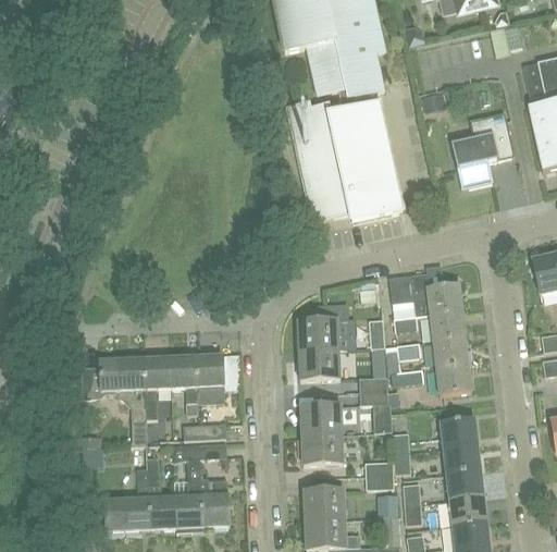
[(298,0),(308,44),(306,45),(314,84),(329,81),(331,92),(339,89),(343,102),(310,110),(309,103),(288,108),(300,160),(302,160),(312,204),(310,204),(313,221),(350,213),(353,221),(403,210),(380,103),(357,109),(355,95),(384,88),(375,51),(385,49),(373,0),(298,0)]
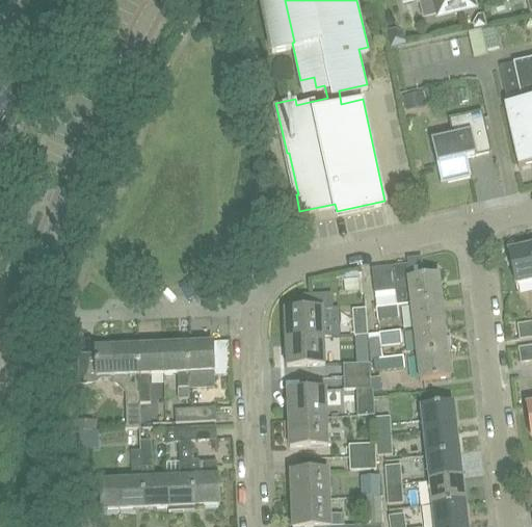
[(434,0),(437,10),(473,2),(472,0),(434,0)]
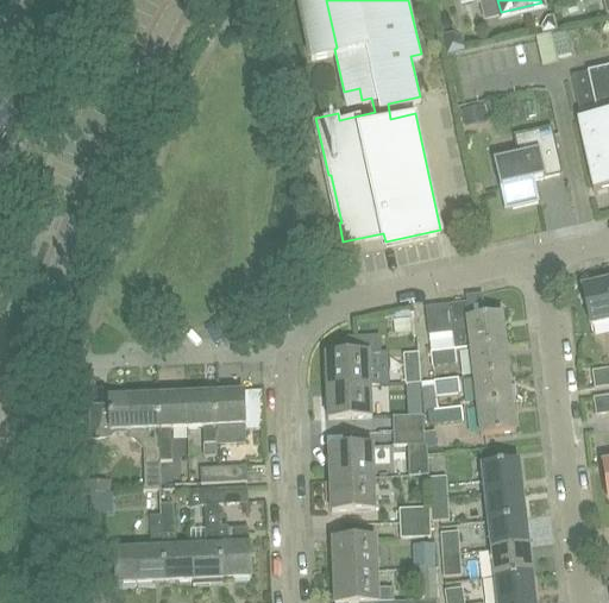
[(559,56),(553,31),(538,35),(542,60),(559,56)]
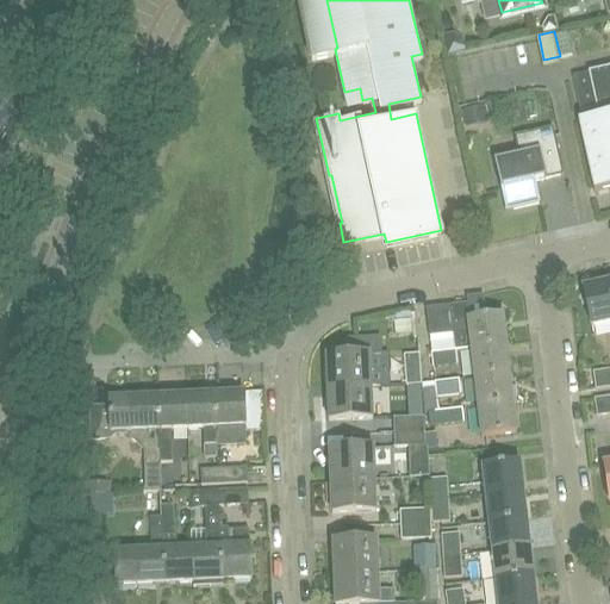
[(609,62),(572,70),(580,105),(597,101),(599,111),(609,109),(609,62)]
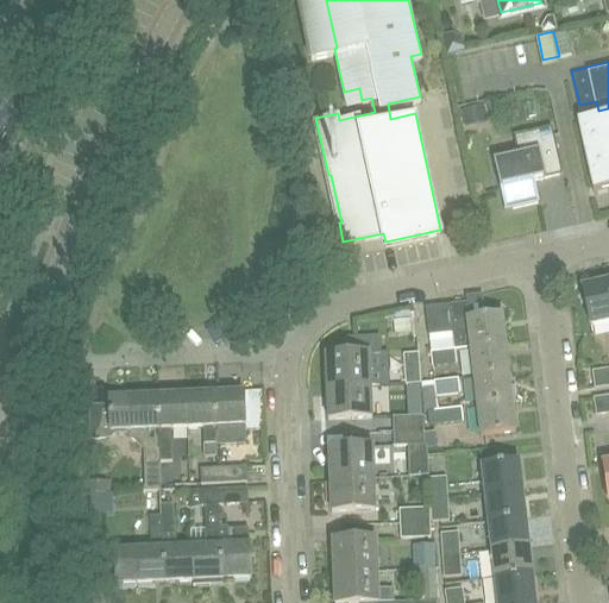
[(458,100),(459,117),(477,115),(475,99),(458,100)]
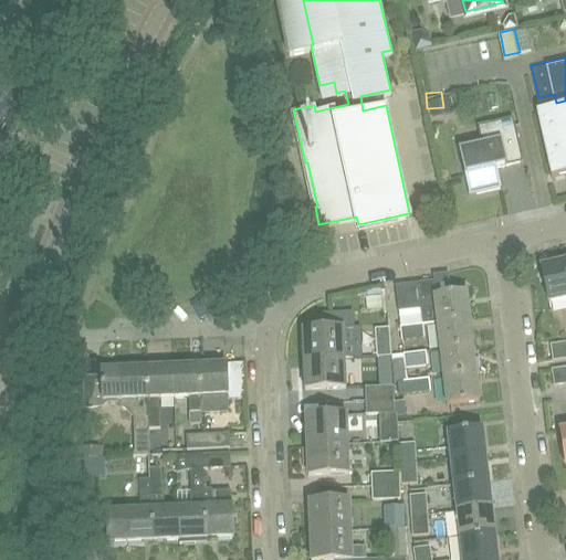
[(565,169),(565,101),(556,103),(536,107),(551,172),(565,169)]
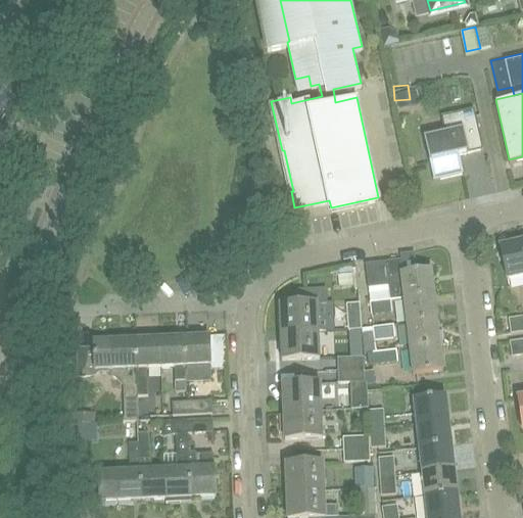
[(424,134),(434,177),(463,171),(459,150),(467,149),(467,150),(483,146),(474,105),(440,112),(444,129),(424,134)]
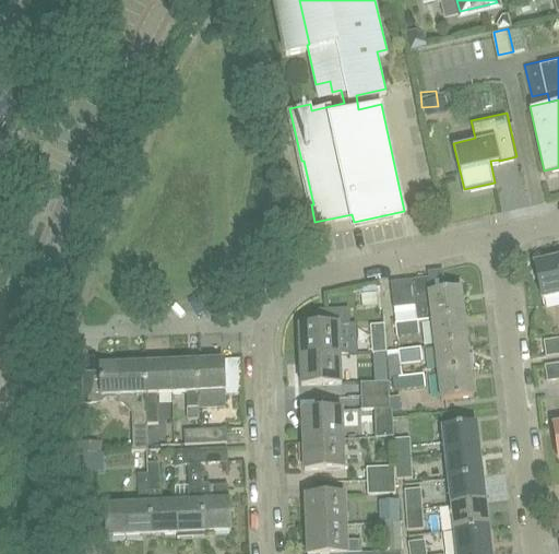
[(558,291),(558,256),(535,261),(543,295),(558,291)]
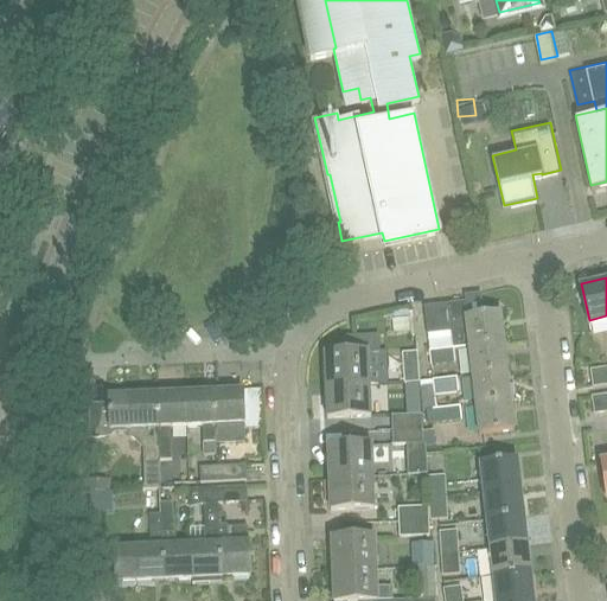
[(500,309),(468,314),(466,298),(425,302),(428,330),(467,326),(468,343),(504,339),(500,309)]
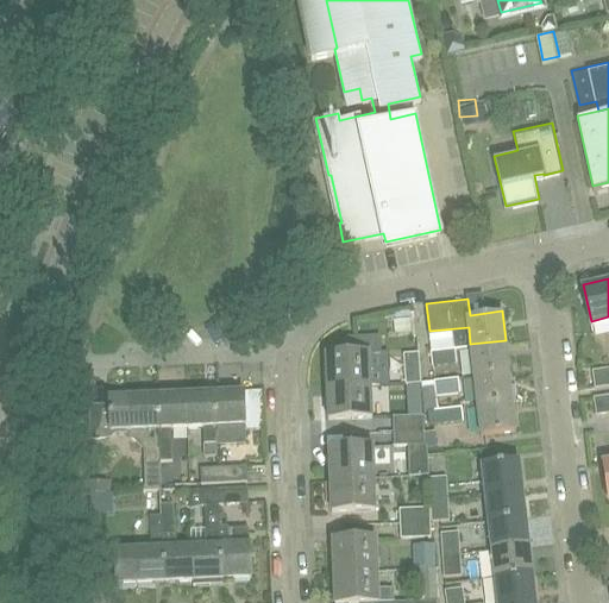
[(372,382),(371,352),(381,351),(380,334),(357,335),(358,351),(326,352),(327,383),(372,382)]
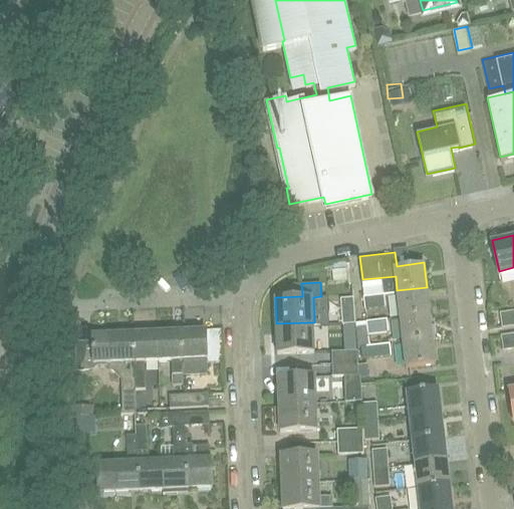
[(430,311),(427,287),(397,290),(400,314),(430,311)]
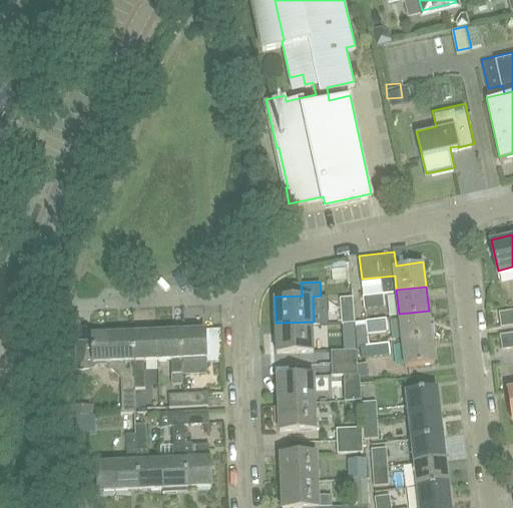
[(363,293),(365,306),(386,304),(384,291),(363,293)]
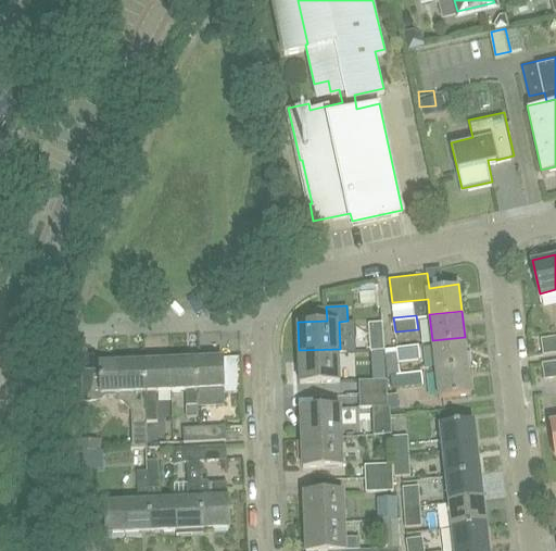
[(383,318),(381,318),(368,320),(370,348),(384,346),(384,347),(386,347),(386,346),(383,318)]
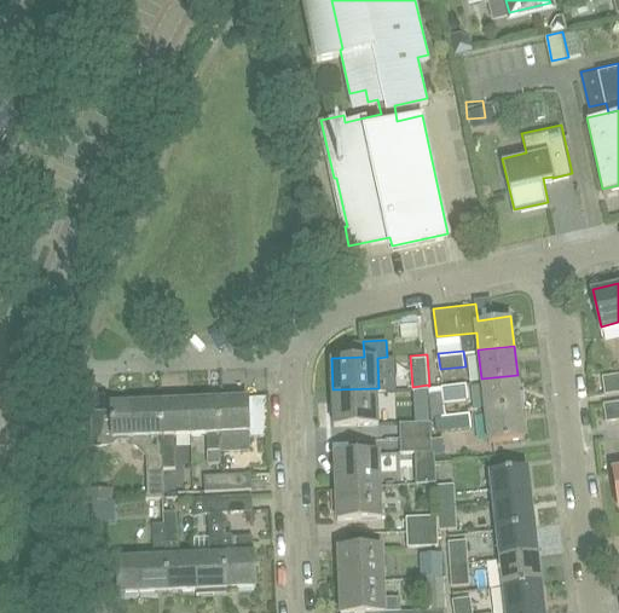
[(618,369),(602,372),(605,391),(618,388),(618,369)]
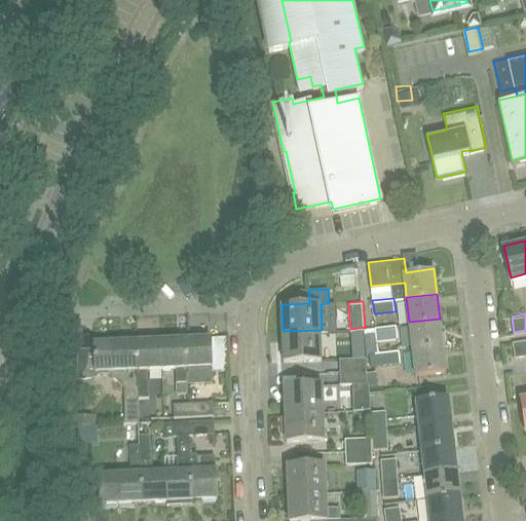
[(443,343),(440,319),(409,322),(412,347),(443,343)]
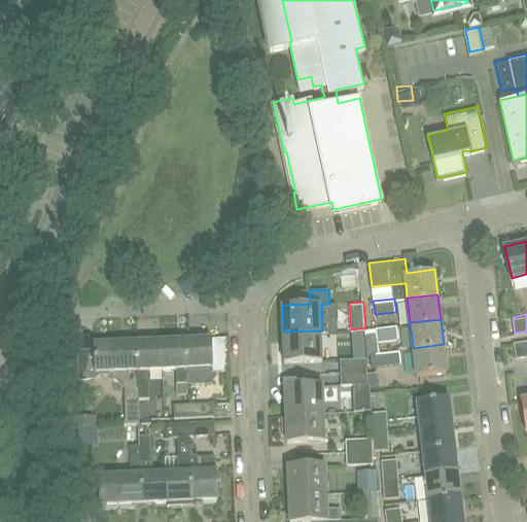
[(397,323),(365,327),(365,328),(364,328),(367,353),(400,349),(400,348),(380,350),(379,340),(398,337),(397,323)]
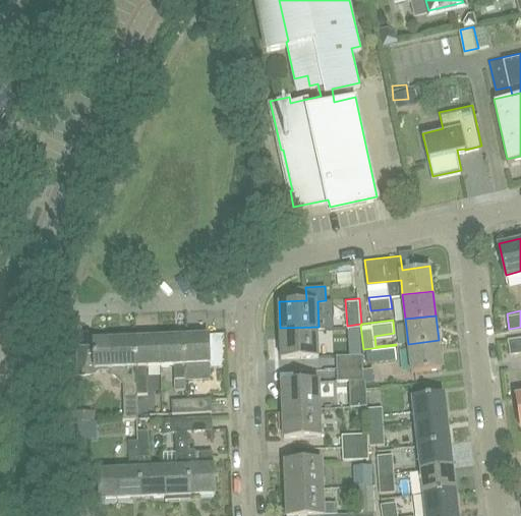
[(320,353),(319,327),(280,328),(281,355),(320,353)]
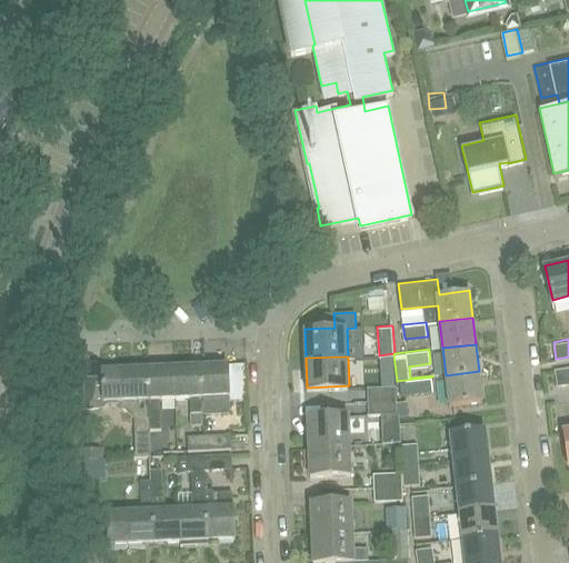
[(241,363),(229,363),(229,361),(201,362),(203,410),(203,394),(230,393),(229,378),(242,378),(241,363)]
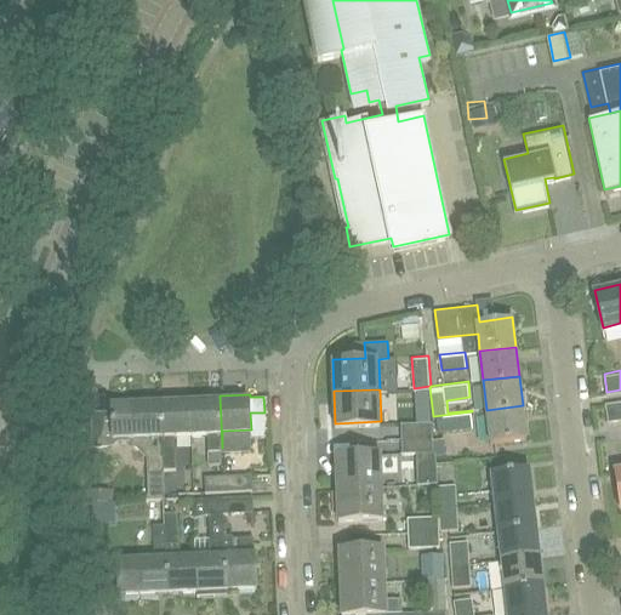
[(222,448),(220,396),(191,397),(192,432),(208,432),(209,449),(222,448)]
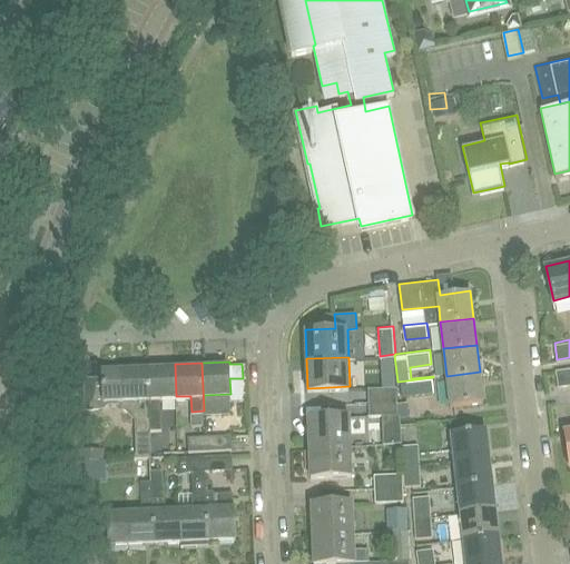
[(176,396),(175,364),(147,365),(150,427),(163,427),(161,397),(176,396)]
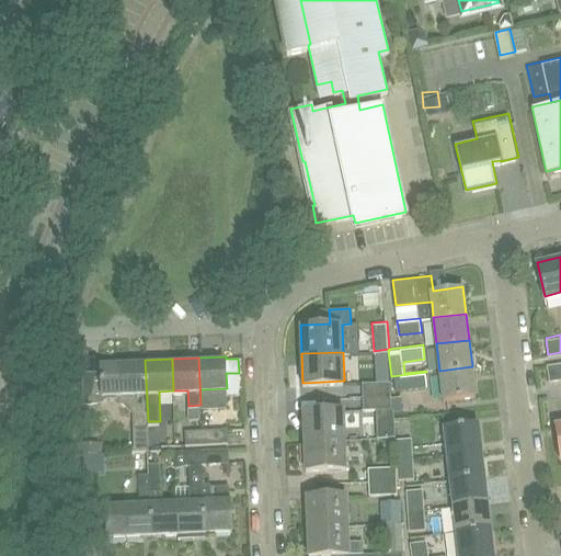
[(148,421),(145,360),(101,362),(101,371),(83,371),(84,400),(103,399),(103,394),(119,393),(121,399),(133,410),(134,410),(135,445),(132,447),(132,450),(149,449),(148,421)]
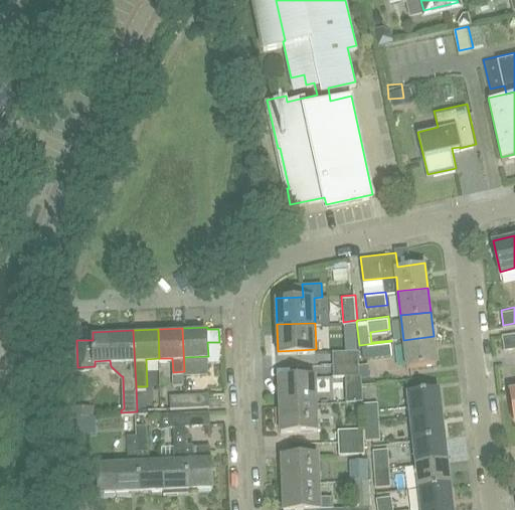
[(514,330),(502,332),(504,347),(514,345),(514,330)]
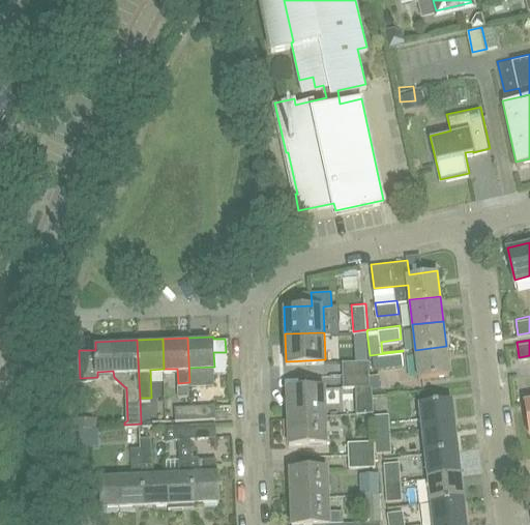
[(449,373),(446,346),(415,350),(418,376),(449,373)]
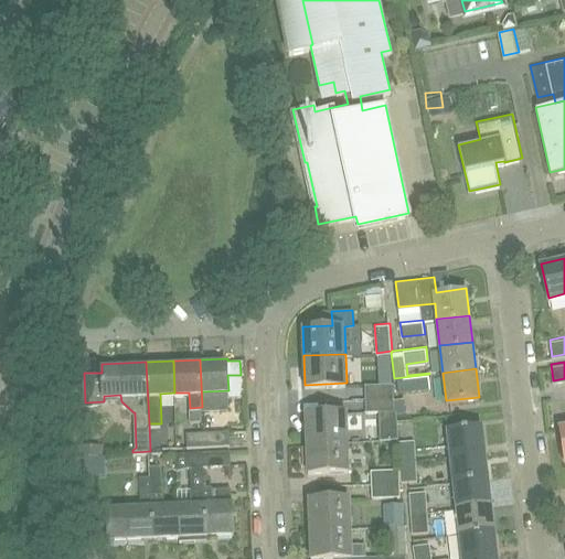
[(430,388),(429,374),(394,378),(394,379),(397,379),(398,391),(430,388)]
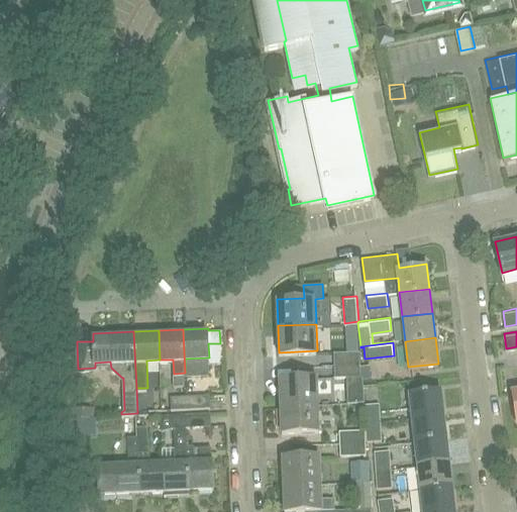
[(359,349),(354,349),(333,350),(334,363),(359,362),(359,349)]
